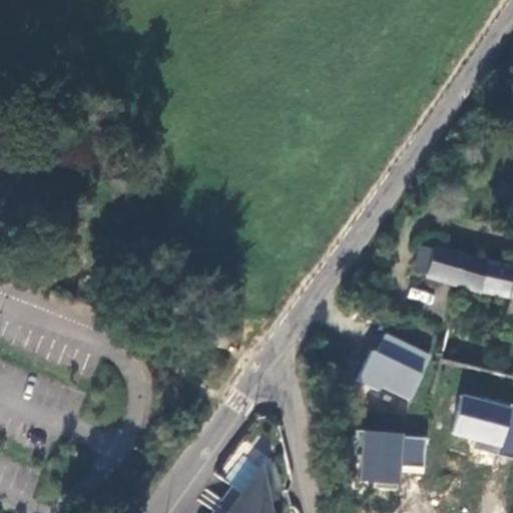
[(491,290),(512,294),(512,268),(436,243),(435,246),(421,241),(416,267),(491,290)]
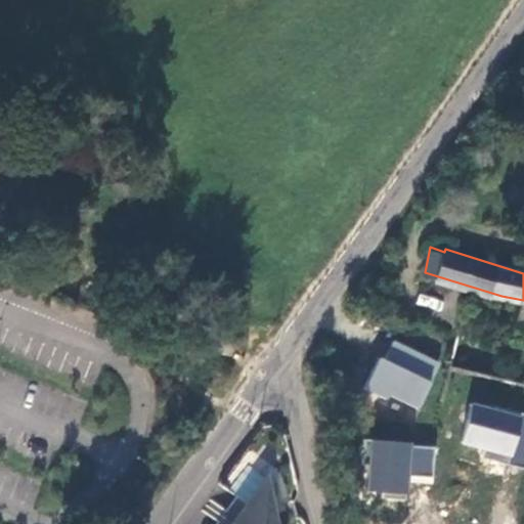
[(366,387),(419,411),(441,362),(389,338),(366,387)]
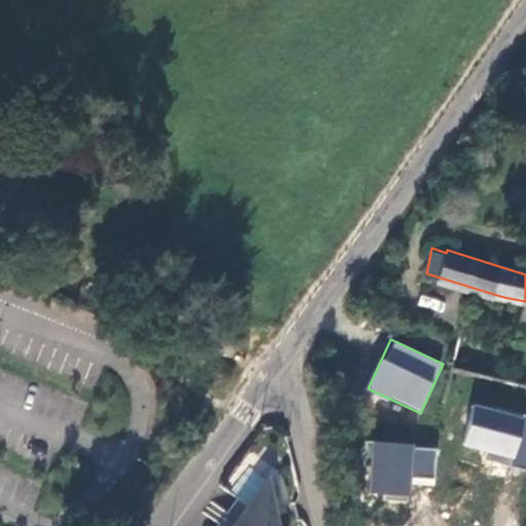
[(461,451),(525,464),(525,415),(472,404),(461,451)]
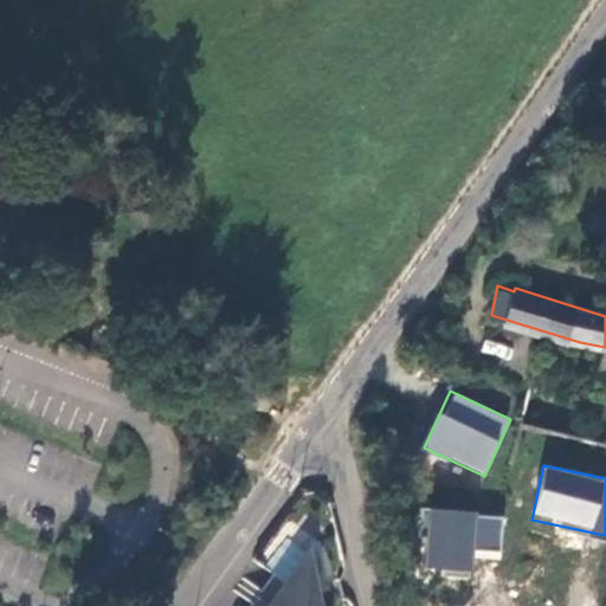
[(424,508),(419,569),(472,573),(474,558),(500,560),(504,515),(424,508)]
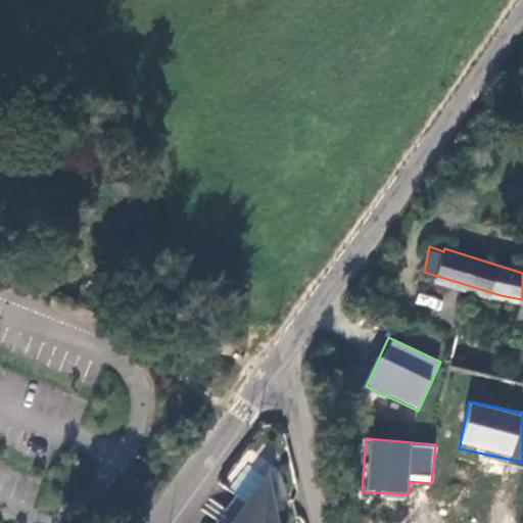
[(238,497),(220,522),(276,522),(267,478),(247,505),(238,497)]
